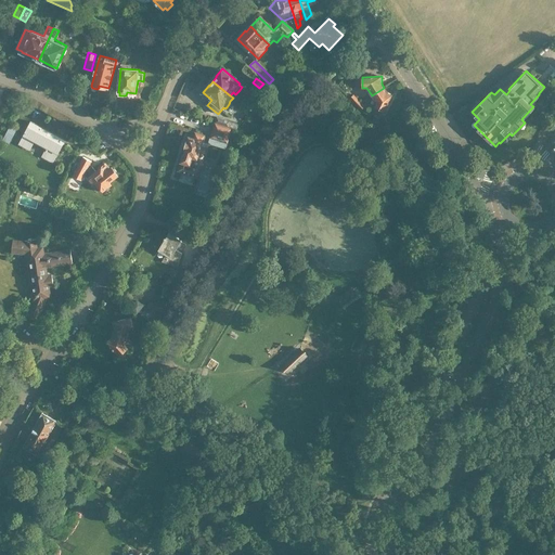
[(384,88),(372,95),(376,103),(374,106),(384,112),(392,94),(386,91),(384,88)]
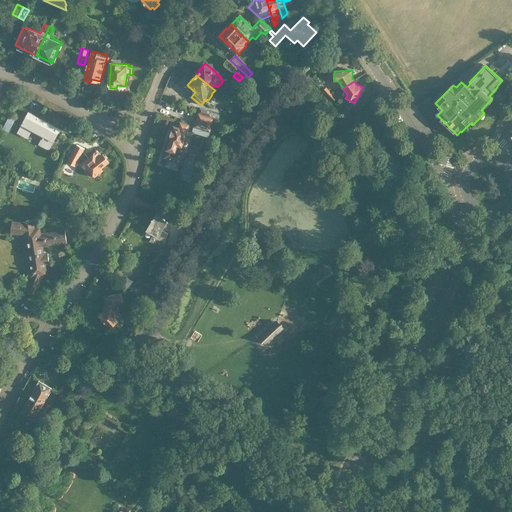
[(322,91),(329,98),(333,94),(326,87),(322,91)]
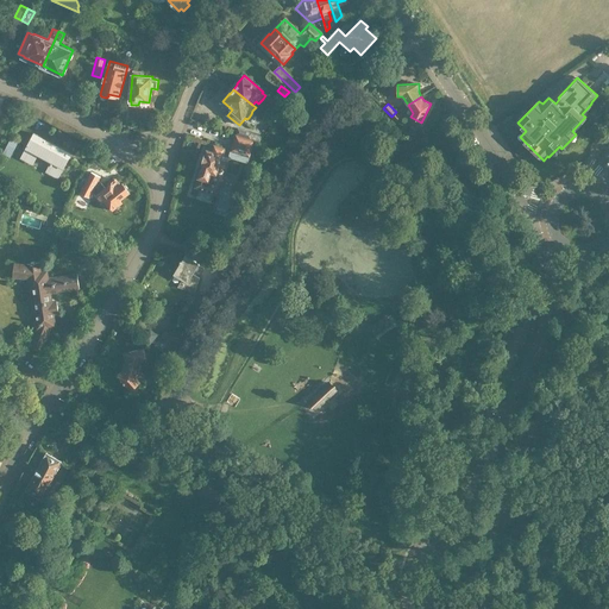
[(236,135),(250,140),(252,132),(238,129),(236,135)]
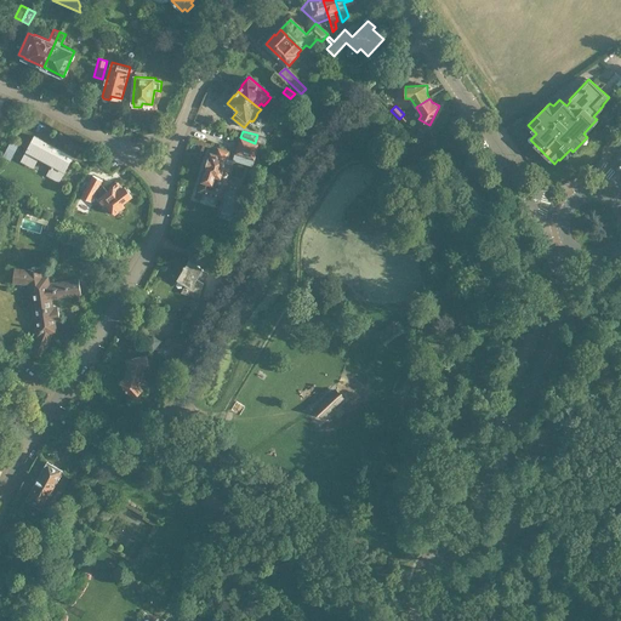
[(46,176),(60,182),(73,155),(35,136),(21,161),(34,169),(39,159),(52,165),(46,176)]
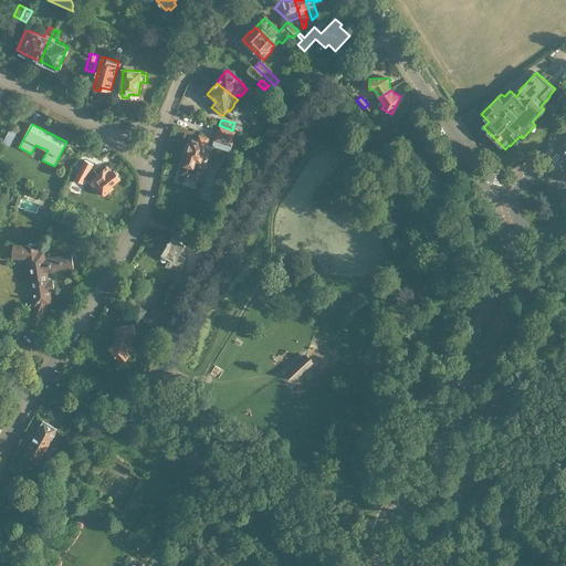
[(219,125),(215,140),(228,145),(230,136),(234,137),(237,132),(232,130),(219,125)]
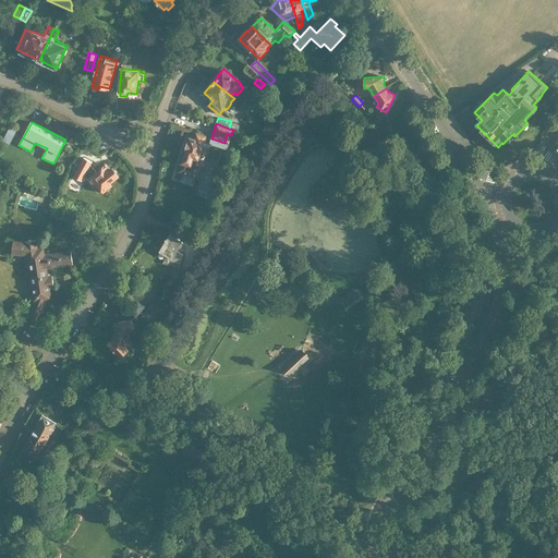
[(4,140),(11,143),(16,131),(11,128),(4,140)]
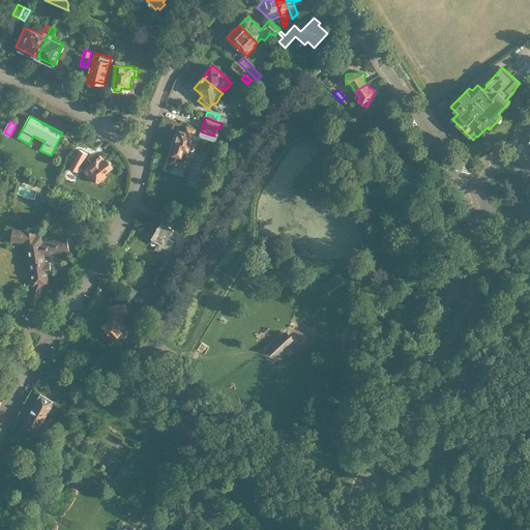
[(171,162),(190,168),(199,141),(194,139),(197,129),(187,126),(185,131),(180,130),(179,134),(176,142),(177,142),(171,162)]
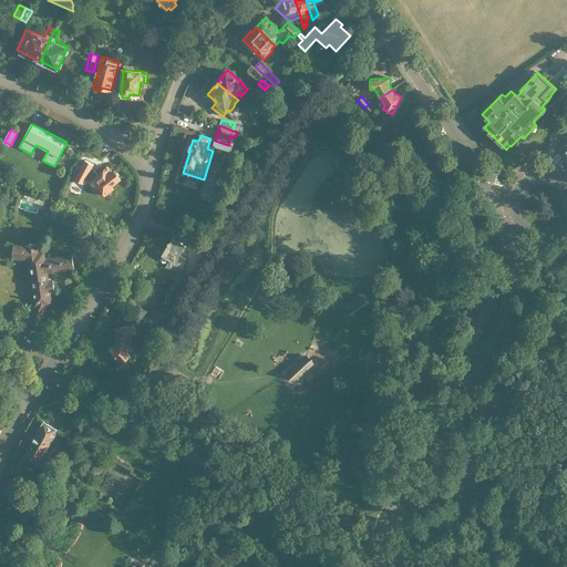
[(73,171),(71,176),(74,178),(74,179),(83,185),(86,178),(92,186),(101,196),(103,194),(105,196),(114,189),(113,186),(121,179),(120,177),(120,175),(117,172),(115,172),(113,169),(112,171),(109,166),(107,167),(106,166),(105,167),(100,172),(101,173),(98,175),(94,171),(90,174),(90,173),(92,167),(94,165),(84,161),(78,173),(73,171)]
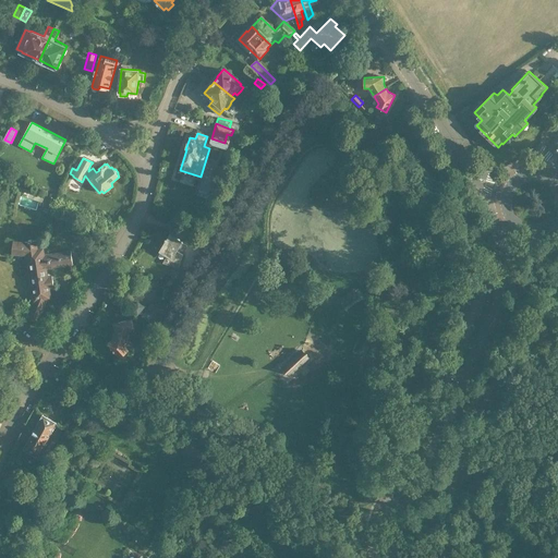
[(41,209),(50,211),(53,198),(45,195),(41,209)]
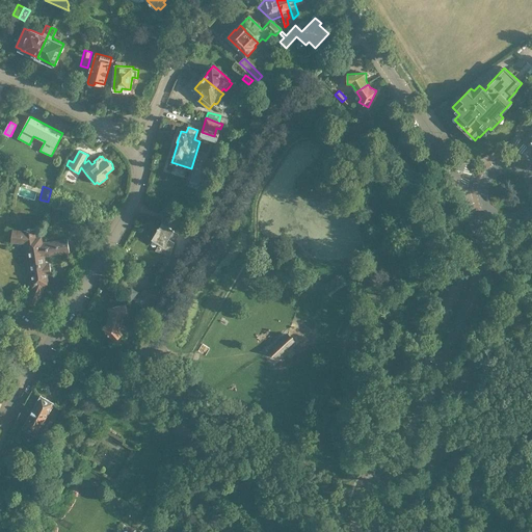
[(157,242),(159,244),(155,250),(170,256),(175,242),(168,239),(175,230),(162,222),(159,229),(158,228),(157,229),(158,230),(152,240),(157,242)]
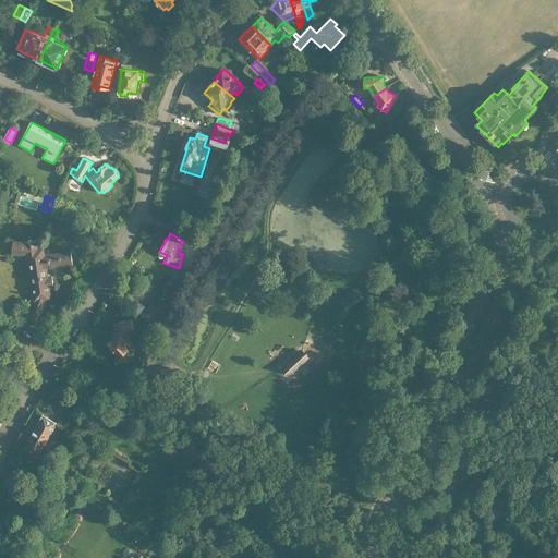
[(27,318),(38,322),(47,300),(51,299),(50,288),(55,287),(52,277),(48,277),(47,268),(73,264),(71,251),(46,255),(45,247),(38,249),(37,240),(32,241),(32,239),(29,240),(29,241),(25,242),(13,240),(12,254),(27,255),(29,274),(31,282),(34,302),(27,318)]
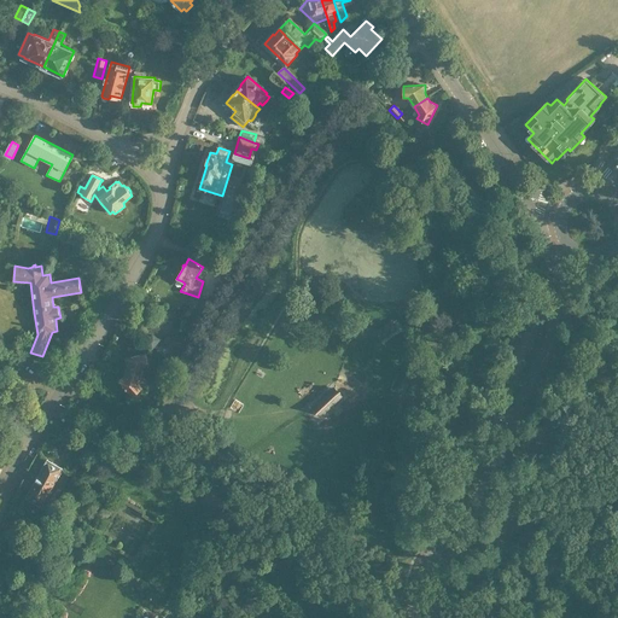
[(392,320),(373,333),(380,342),(398,330),(392,320)]
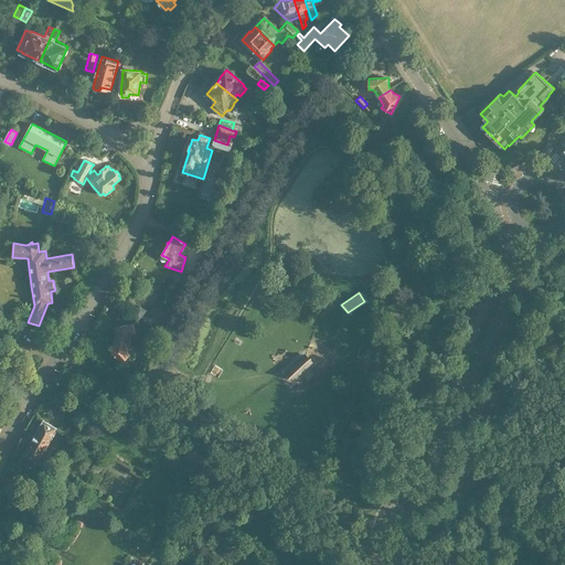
[(147,310),(146,310),(141,316),(151,324),(151,323),(156,328),(171,309),(161,300),(150,313),(147,310)]
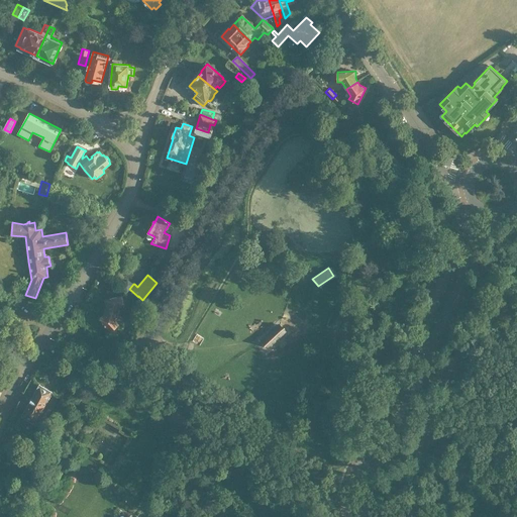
[(129,289),(133,284),(128,280),(122,287),(128,291),(129,289)]
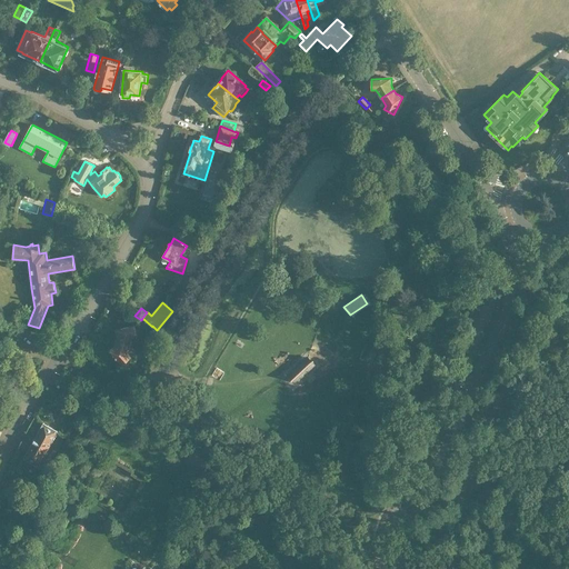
[(117,341),(130,346),(133,337),(138,336),(135,325),(116,330),(117,336),(118,336),(117,341)]
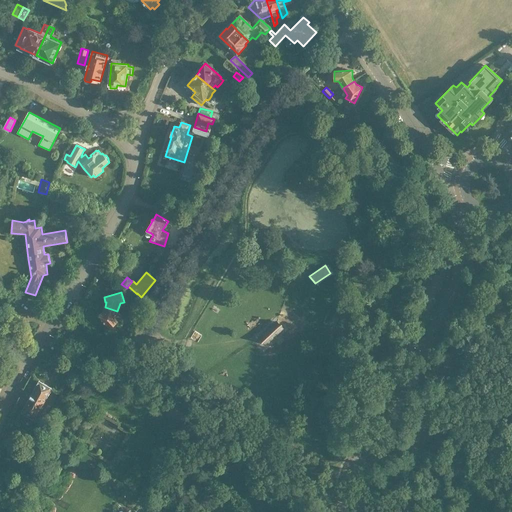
[(117,311),(105,307),(103,312),(99,316),(111,328),(118,322),(115,319),(117,311)]
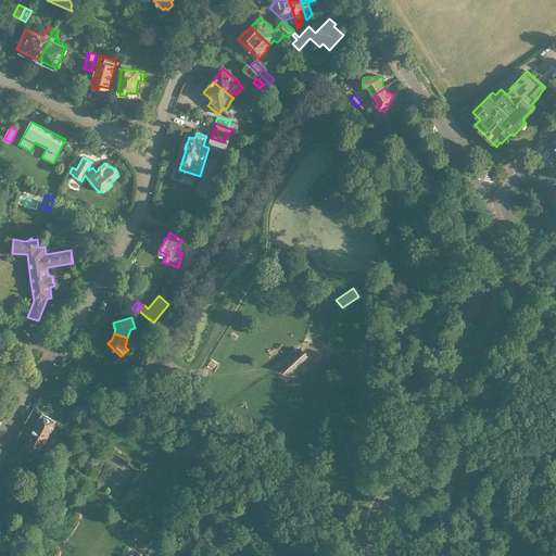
[(300,350),(283,365),(291,373),(307,357),(300,350)]
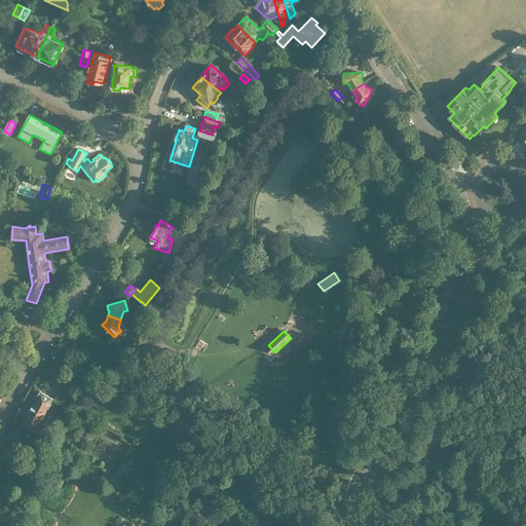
[(23,423),(35,430),(53,399),(40,390),(23,423)]
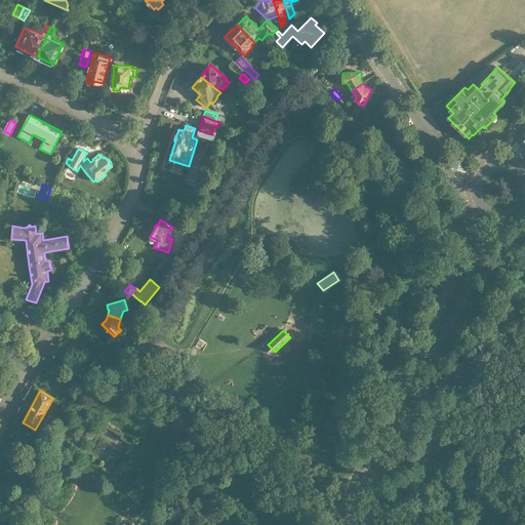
[(175,417),(170,428),(183,435),(189,423),(175,417)]
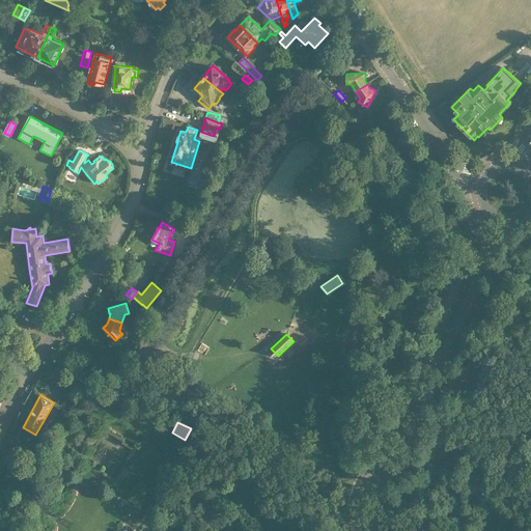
[(62,525),(70,529),(72,524),(64,520),(62,525)]
